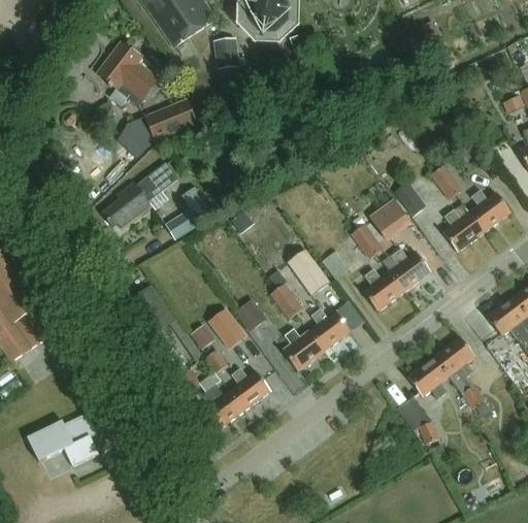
[(142,0),(174,45),(217,18),(204,0),(142,0)]
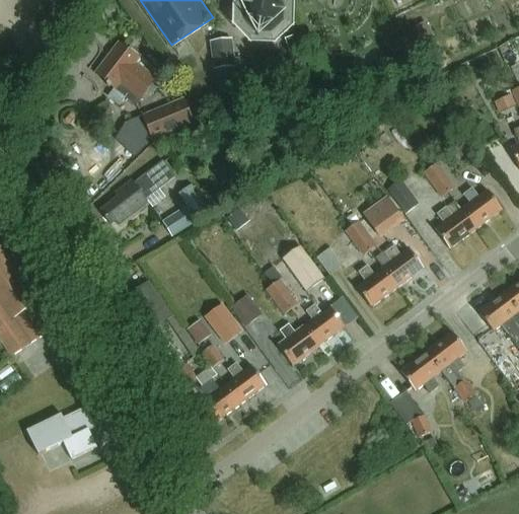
[(282,4),(278,0),(247,0),(244,3),(244,19),(254,30),(271,30),(282,20),(282,4)]
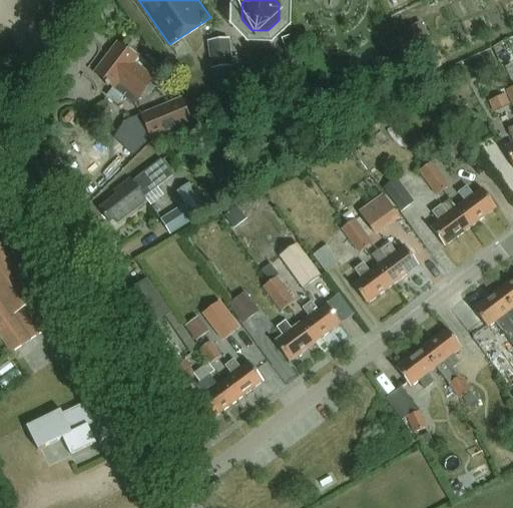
[(424,19),(414,21),(420,42),(429,40),(424,19)]
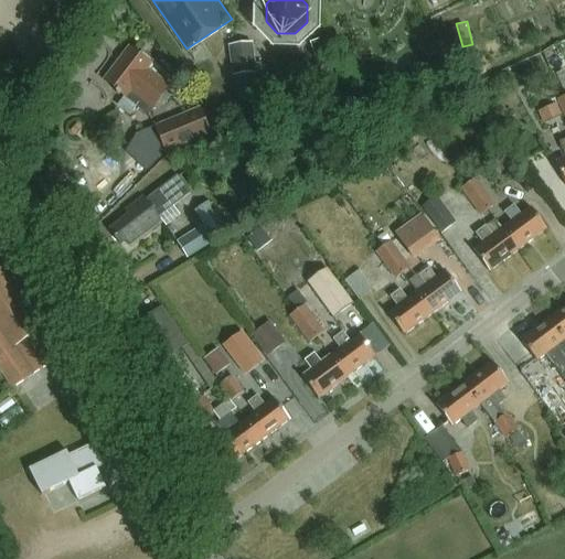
[(255,62),(253,40),(228,43),(232,74),(236,73),(240,99),(265,96),(262,61),(255,62)]
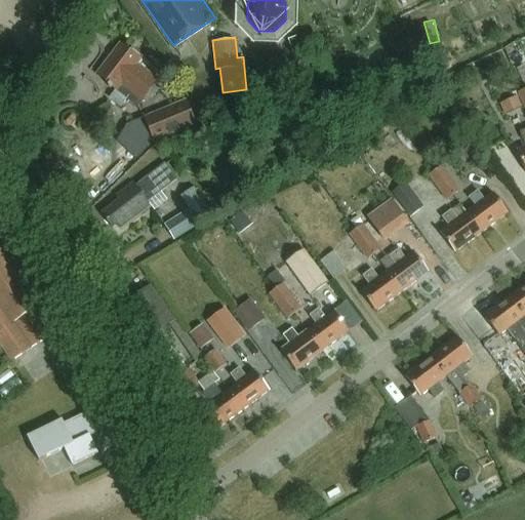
[(136,62),(139,57),(120,42),(96,72),(109,82),(108,84),(110,86),(112,84),(137,104),(157,77),(136,62)]
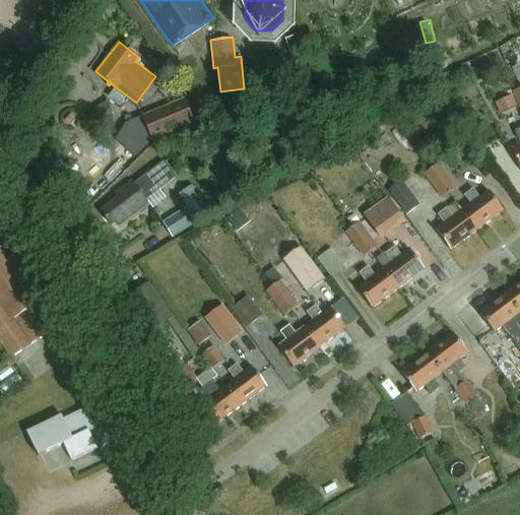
[(188,74),(185,65),(170,70),(173,79),(175,78),(176,81),(188,77),(188,74)]
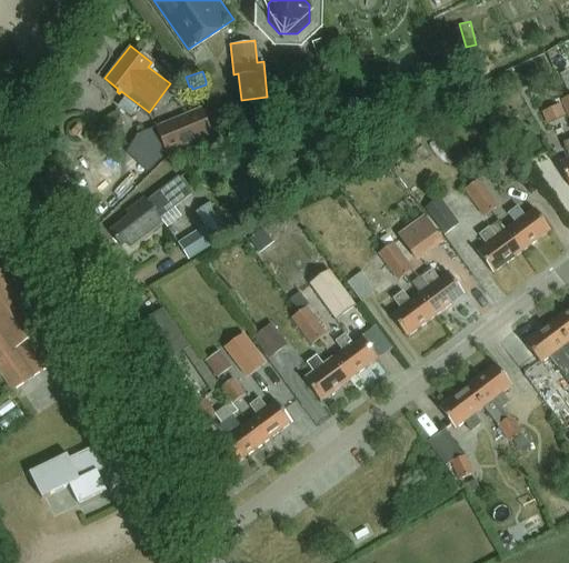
[(137,133),(129,147),(149,167),(163,152),(211,132),(200,107),(137,133)]
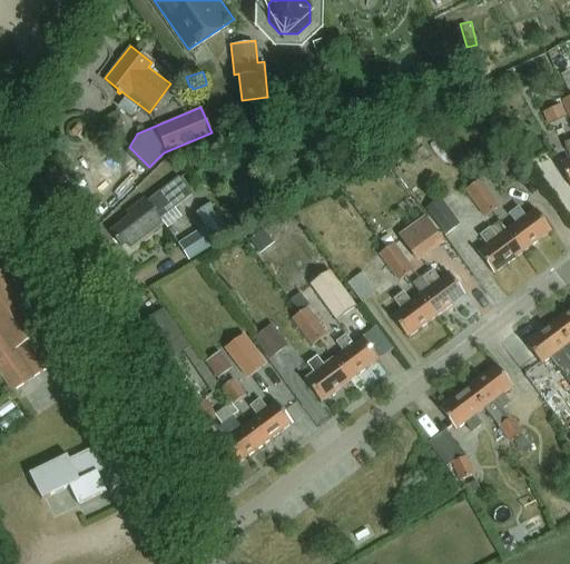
[(192,191),(178,175),(147,199),(144,196),(125,209),(128,214),(109,228),(121,245),(127,240),(130,245),(163,219),(160,216),(192,191)]
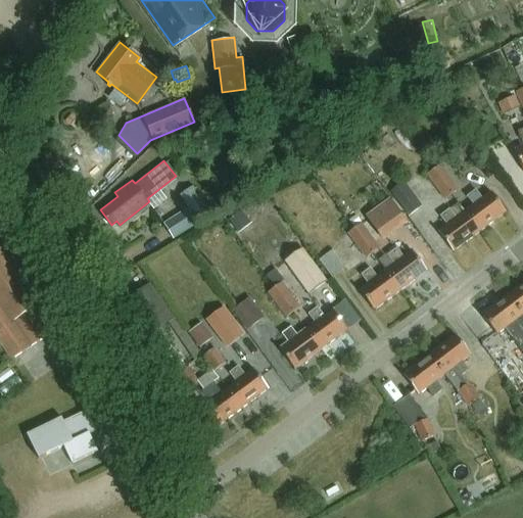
[(433,169),(452,192),(459,188),(440,163),(433,169)]
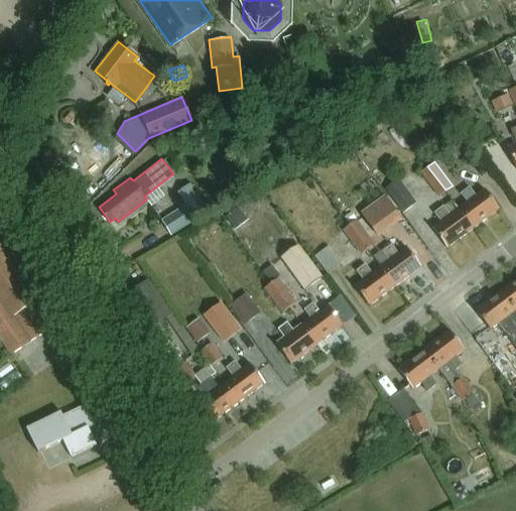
[(438,196),(445,189),(427,166),(420,171),(438,196)]
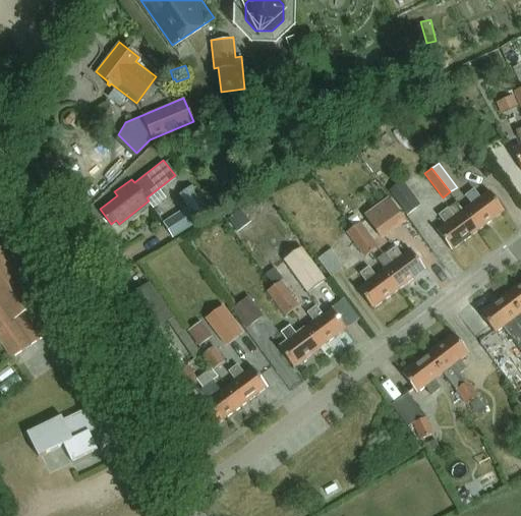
[(391,194),(405,213),(417,204),(403,185),(391,194)]
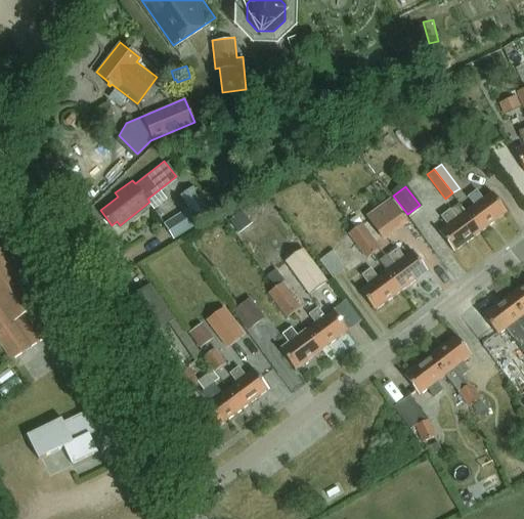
[(459,201),(480,229),(507,210),(491,189),(483,197),(476,187),(459,201)]
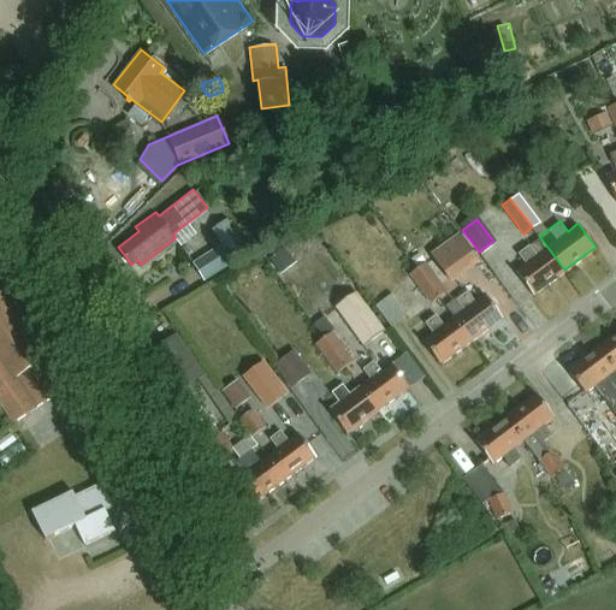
[(481,255),(479,252),(462,230),(431,253),(450,278),(481,255)]
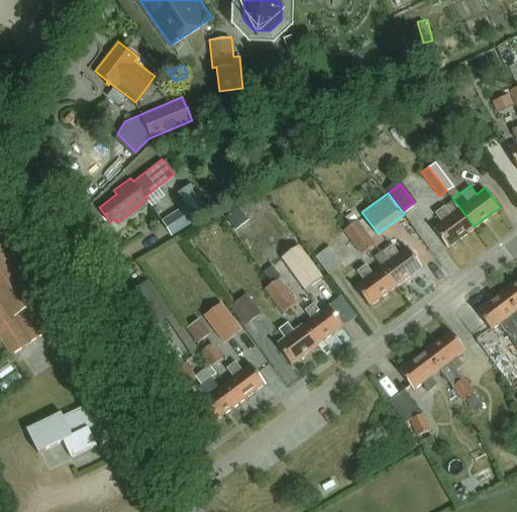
[(447,246),(474,226),(452,198),(435,211),(441,219),(432,226),(447,246)]
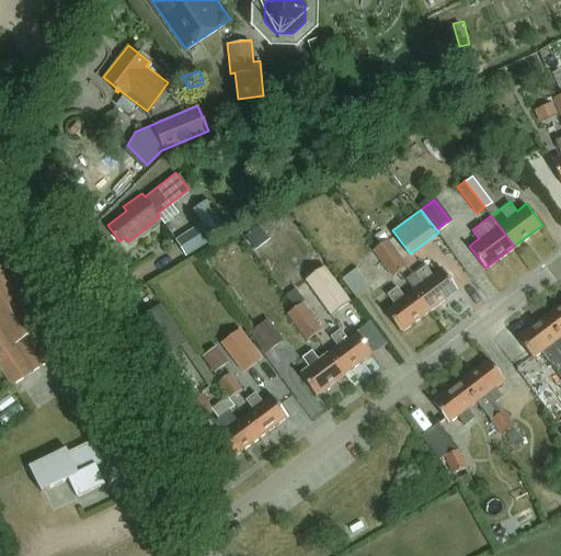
[(202,223),(175,239),(184,253),(210,237),(202,223)]
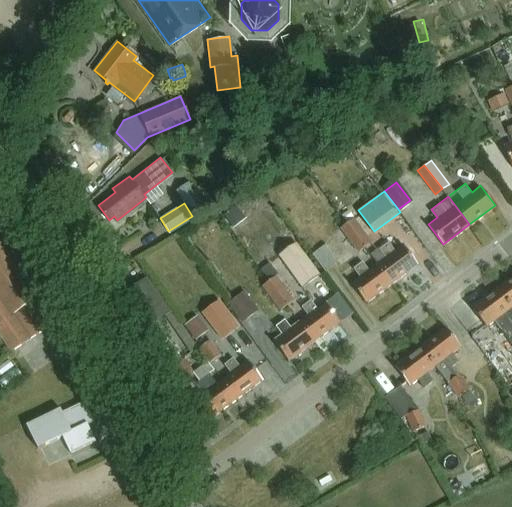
[(340,212),(347,222),(365,246),(372,241),(347,207),(340,212)]
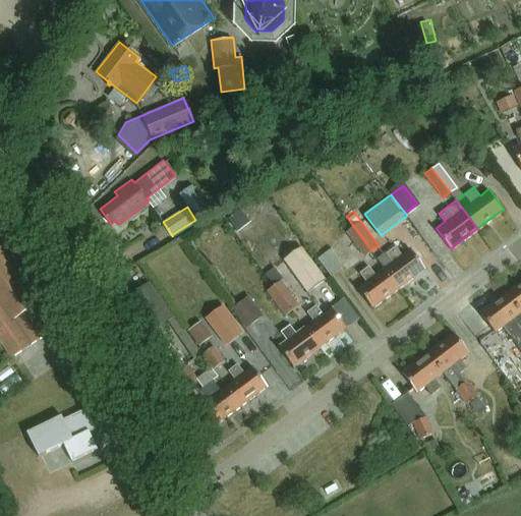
[(371,250),(353,226),(346,231),(364,255),(371,250)]
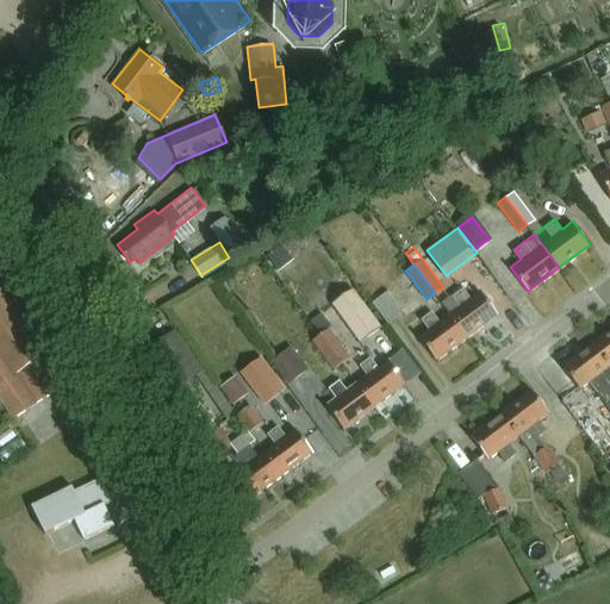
[(0,355),(13,375),(37,360),(44,355),(0,288),(0,287),(0,355)]
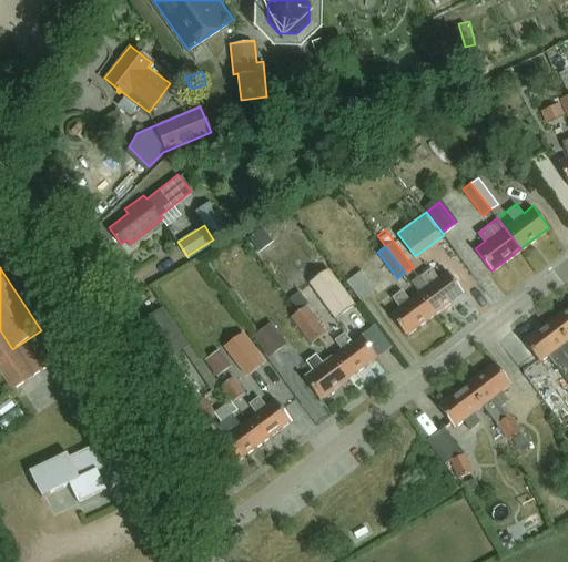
[(355,304),(328,267),(310,282),(336,317),(355,304)]
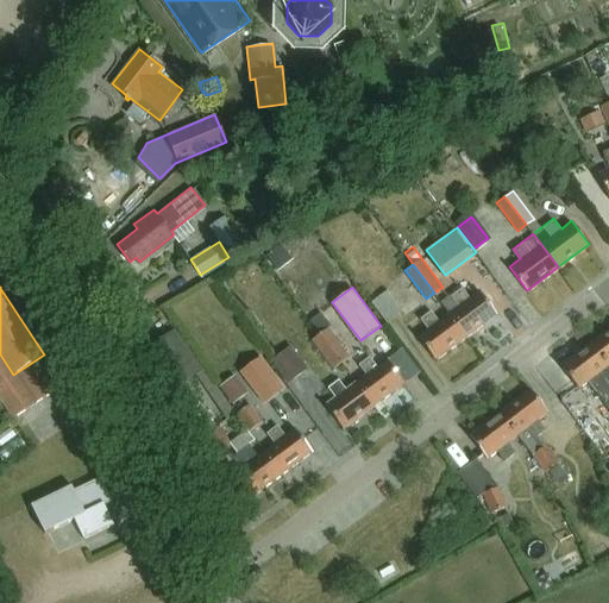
[(441,302),(466,335),(497,313),(479,289),(469,296),(462,287),(441,302)]
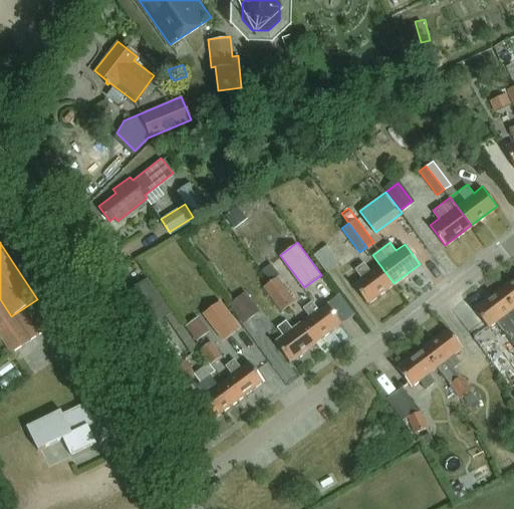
[(339,261),(326,244),(314,253),(327,270),(339,261)]
